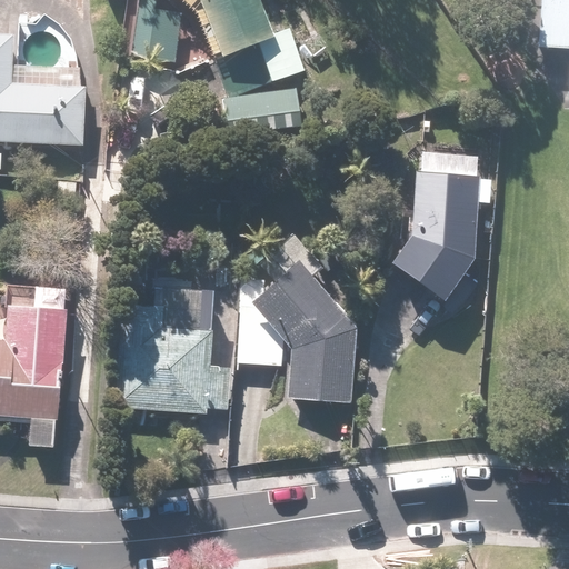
[(261,0),(201,0),(223,57),(278,36),(261,0)]
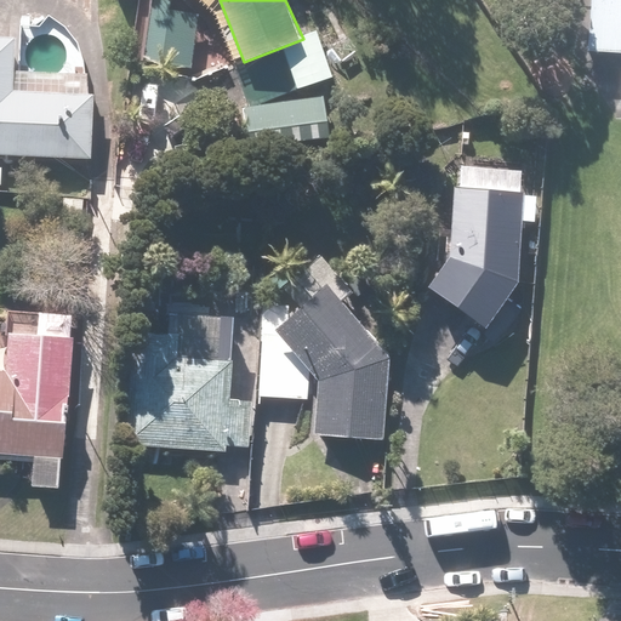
[(620,0),(593,0),(591,51),(620,52),(620,0)]
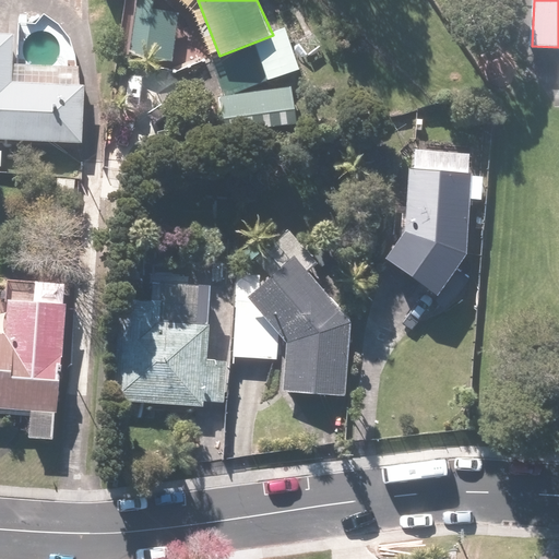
[(18,34),(0,33),(0,140),(87,143),(90,68),(16,64),(18,34)]
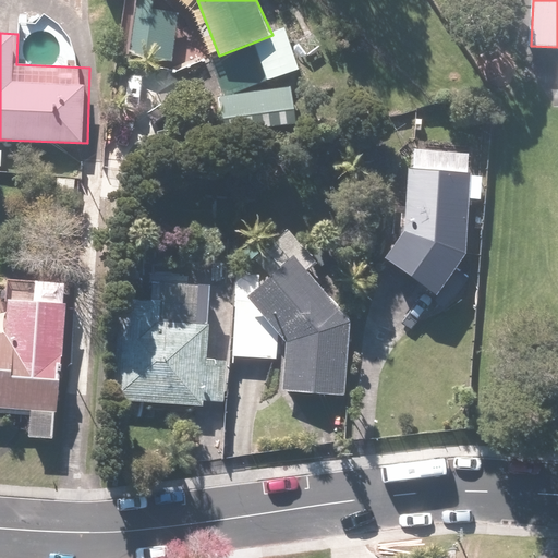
[(270,81),(256,46),(216,61),(230,96),(270,81)]
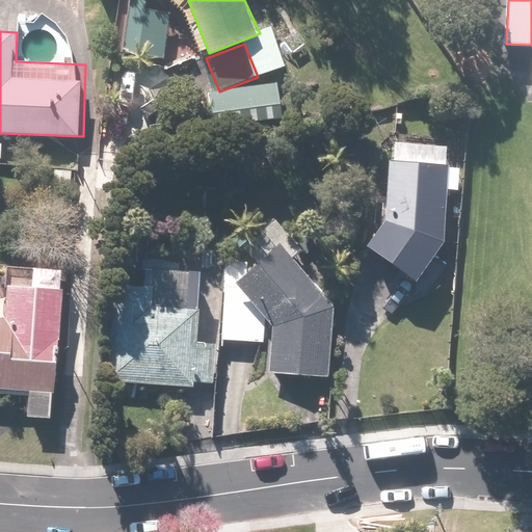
[(278,83),(210,94),(215,130),(284,120),(278,83)]
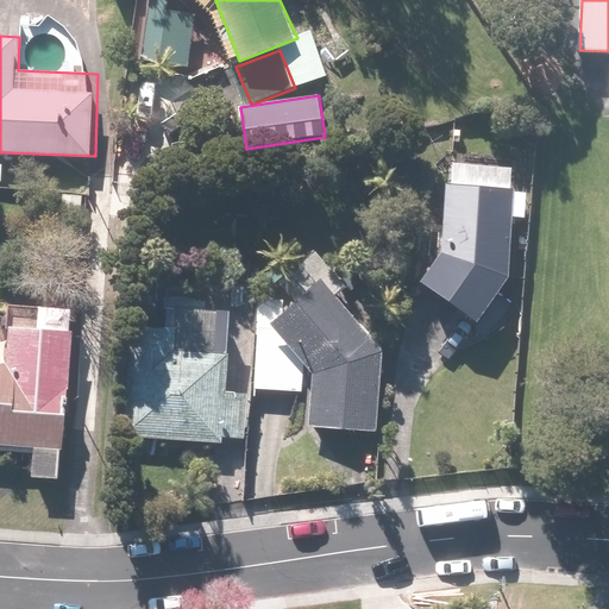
[(510,278),(512,218),(526,219),(526,193),(512,192),(512,169),(449,163),(441,257),(422,283),(479,322),(510,278)]
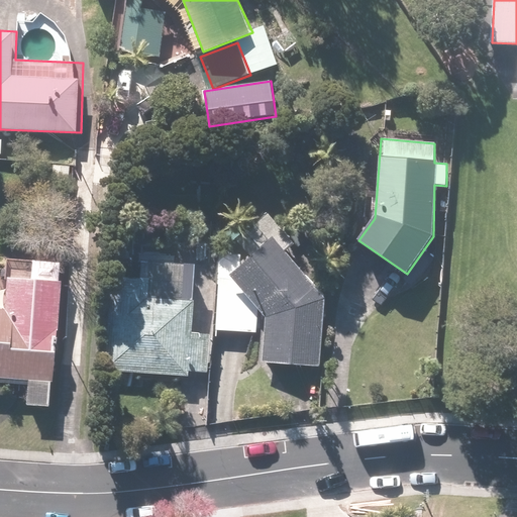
[(322,367),(325,295),(287,251),(297,241),(267,211),(237,241),(253,256),(242,267),(242,253),(221,252),(217,330),(257,332),(260,307),(267,315),(263,363),(322,367)]
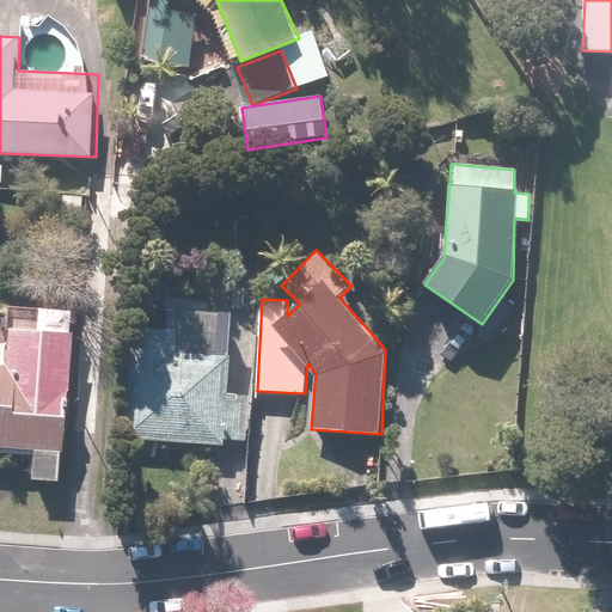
[(249,393),(230,392),(233,308),(177,306),(176,325),(133,324),(128,436),(203,440),(246,441),(249,393)]
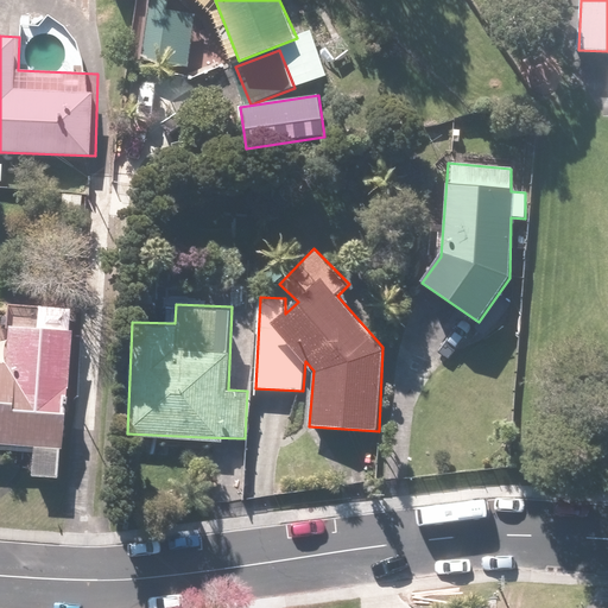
[(74,328),(10,325),(8,362),(0,361),(0,442),(1,443),(1,450),(35,451),(33,476),(67,477),(74,328)]
